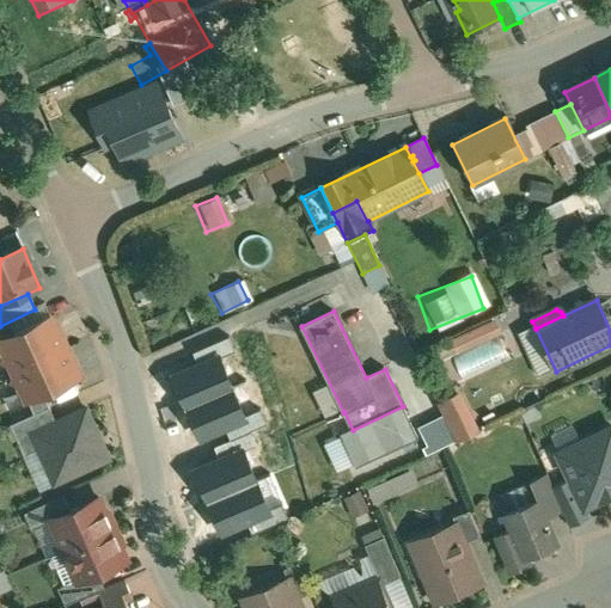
[(435,343),(457,386),(507,361),(487,318),(435,343)]
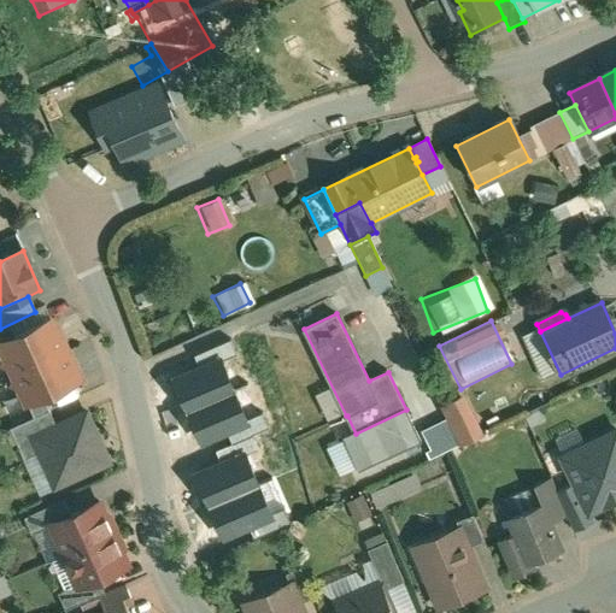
[(45,324),(0,345),(6,358),(3,367),(12,372),(15,375),(65,352),(59,336),(50,334),(45,324)]
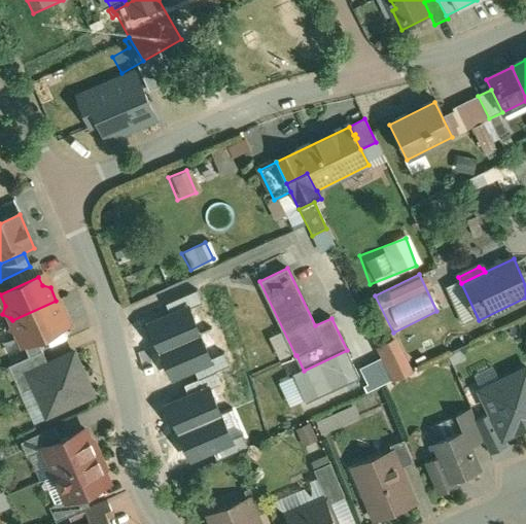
[(56,301),(12,320),(13,323),(10,332),(19,335),(24,346),(37,341),(63,328),(59,321),(62,313),(56,301)]
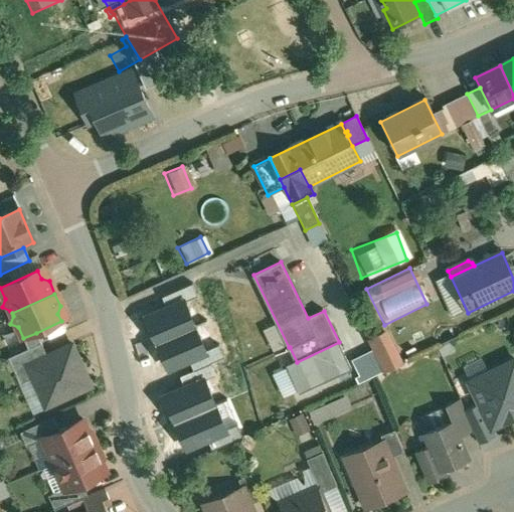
[(377,375),(397,364),(379,329),(358,339),(377,375)]
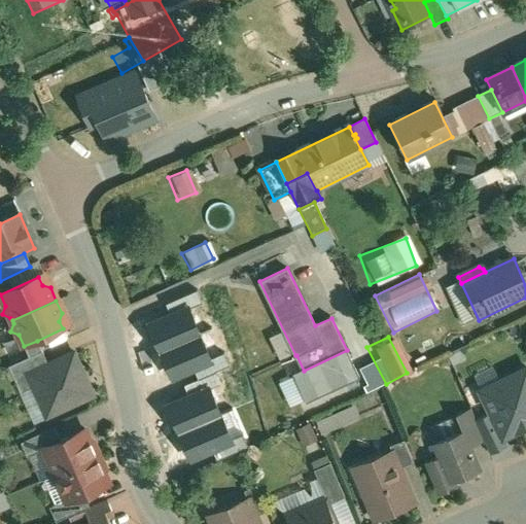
[(37,341),(24,346),(30,358),(42,352),(37,341)]
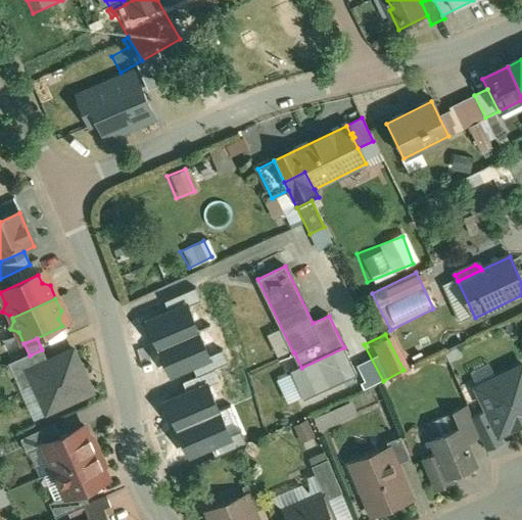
[(301,368),(293,372),(305,398),(342,382),(345,388),(357,383),(353,376),(357,375),(344,347),(301,368)]
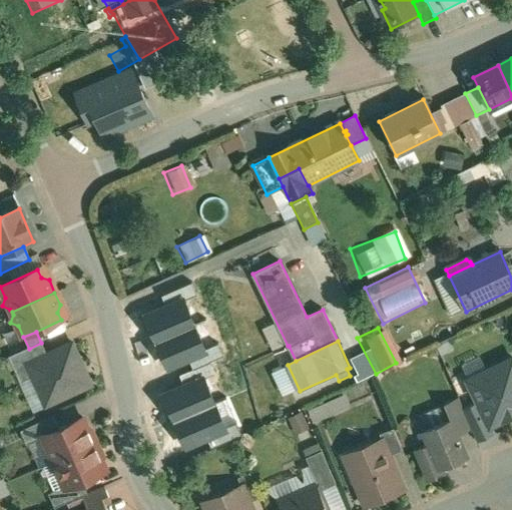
[(29,349),(8,358),(17,376),(29,370),(27,365),(47,356),(41,343),(29,349)]
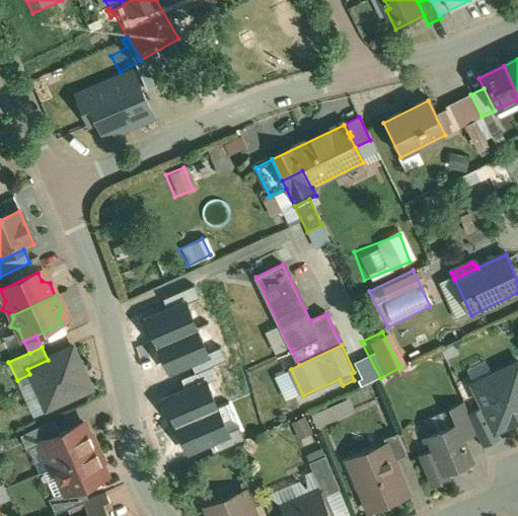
[(48,360),(27,369),(29,374),(41,399),(48,396),(53,409),(92,390),(73,348),(48,360)]
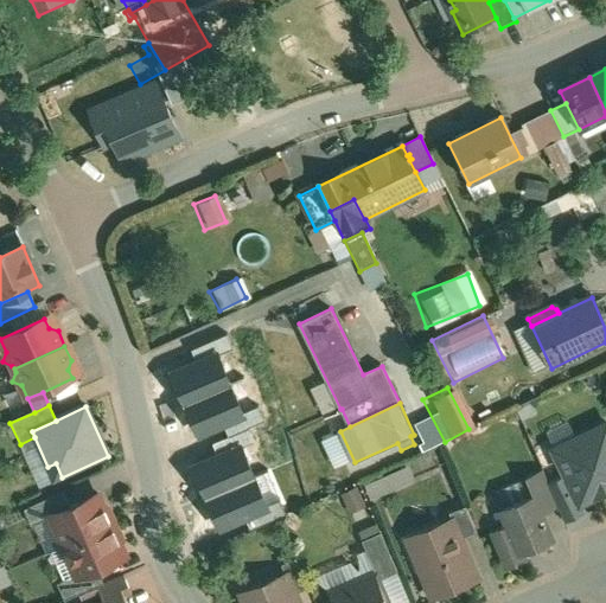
[(605,491),(605,419),(548,444),(574,505),(605,491)]
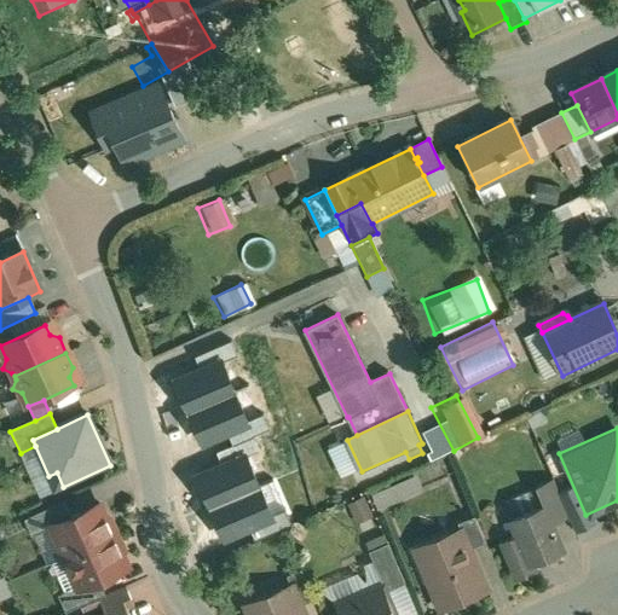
[(411,476),(367,495),(373,511),(417,491),(411,476)]
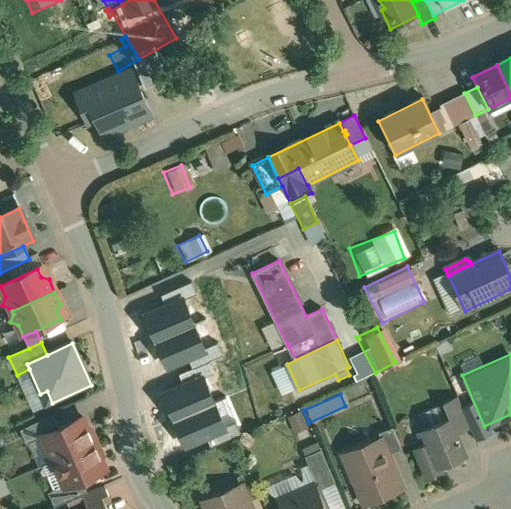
[(470,429),(458,399),(443,405),(449,420),(450,420),(456,435),(470,429)]
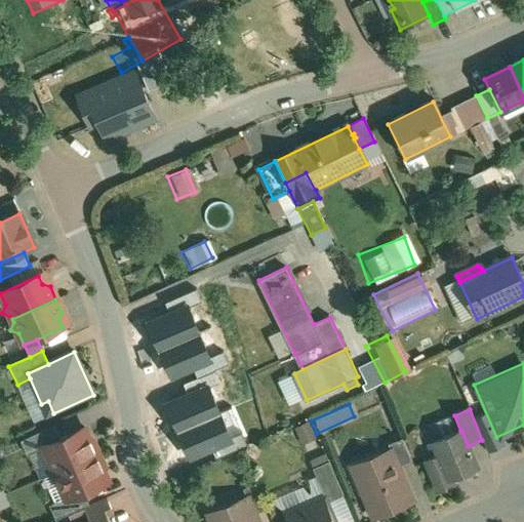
[(54,427),(21,442),(27,456),(43,449),(43,448),(61,440),(54,427)]
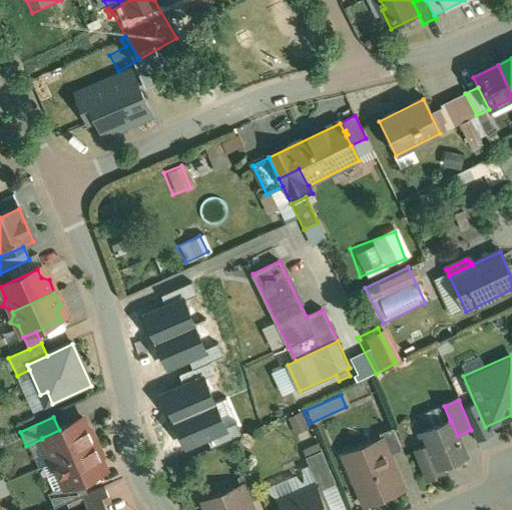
[(59,430),(42,438),(42,439),(54,463),(94,446),(82,420),(59,430)]
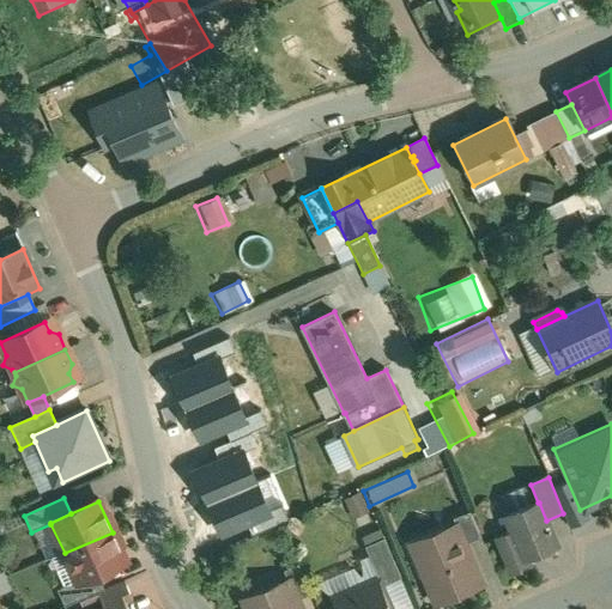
[(538,503),(508,515),(515,531),(496,540),(511,574),(529,567),(527,559),(558,547),(546,521),(539,503),(538,503)]
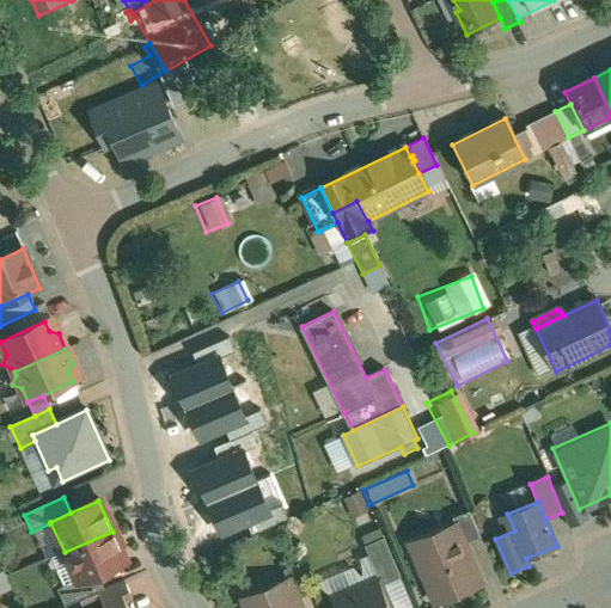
[(480,539),(469,513),(452,520),(454,524),(463,546),(480,539)]
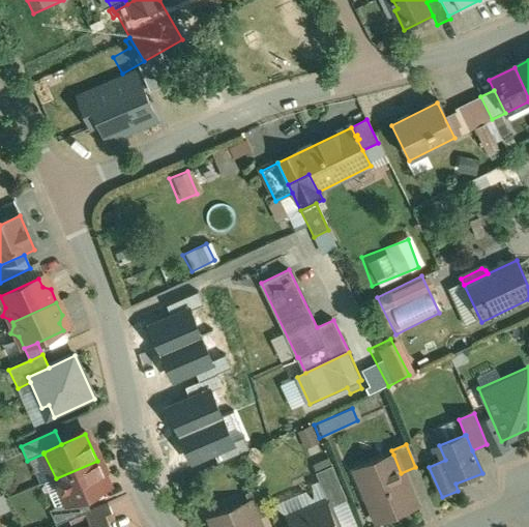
[(393,455),(359,469),(373,500),(368,502),(377,525),(417,507),(406,482),(405,484),(401,473),(393,455)]
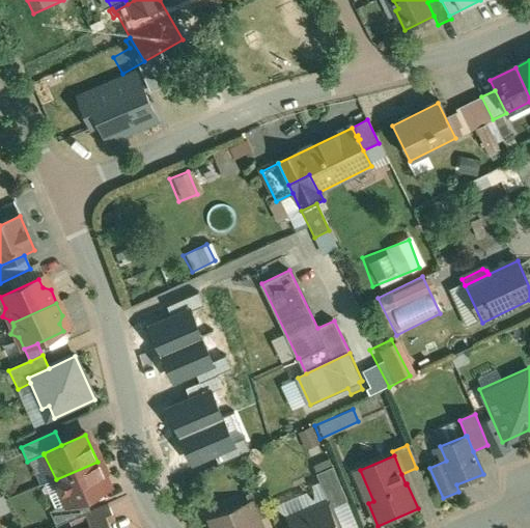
[(98,462),(56,479),(66,505),(67,506),(84,499),(109,488),(98,462)]
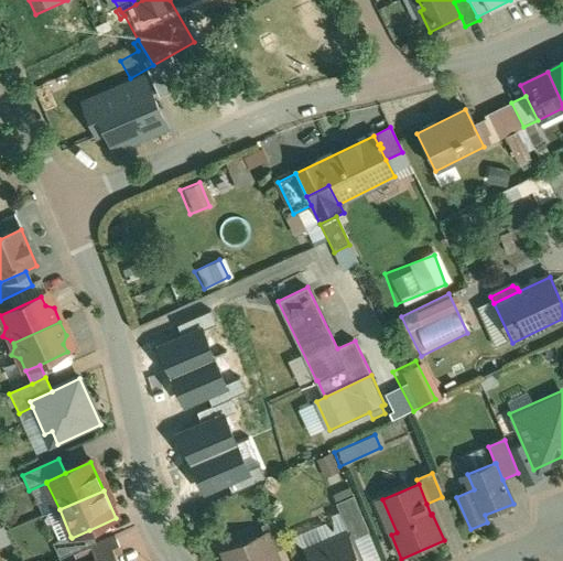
[(354,497),(336,505),(349,535),(350,533),(353,540),(369,533),(354,497)]
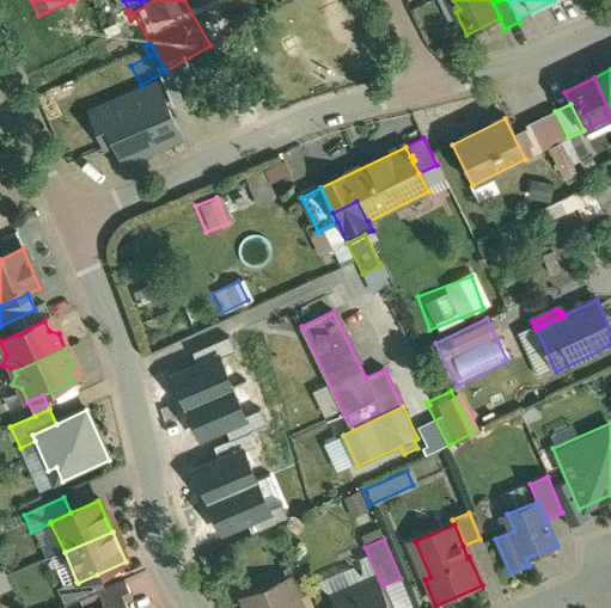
[(311,595),(298,565),(283,571),(287,579),(287,581),(295,601),(311,595)]
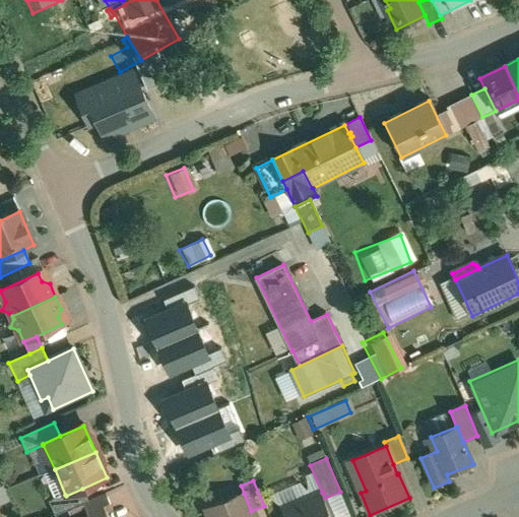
[(60,481),(49,486),(55,499),(65,495),(60,481)]
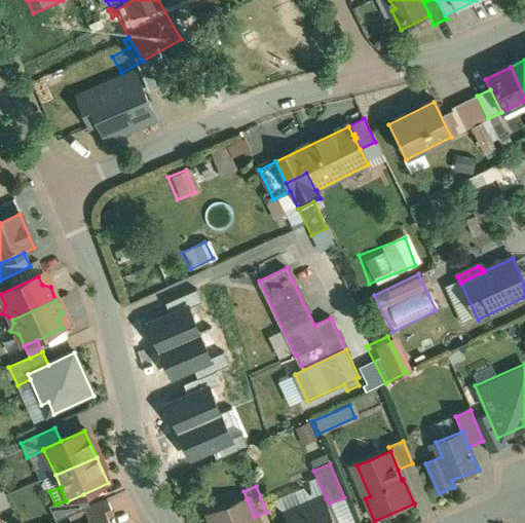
[(83,494),(67,501),(66,500),(55,505),(49,508),(55,522),(84,511),(90,508),(83,494)]
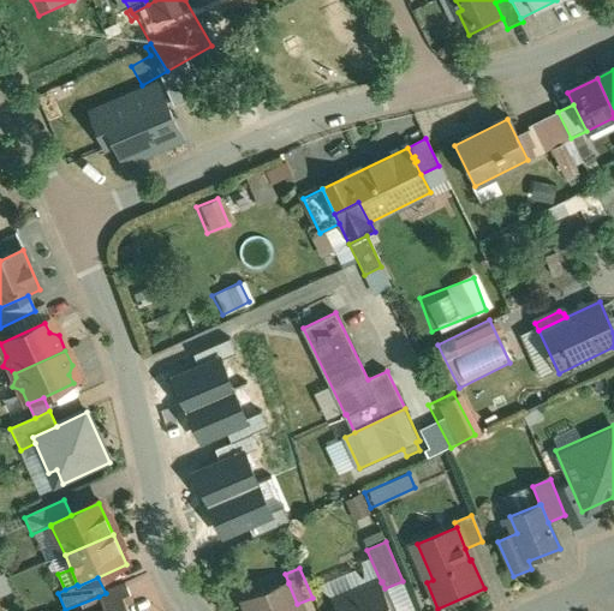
[(381,582),(334,603),(338,610),(391,610),(386,600),(389,598),(385,588),(382,581),(381,582)]
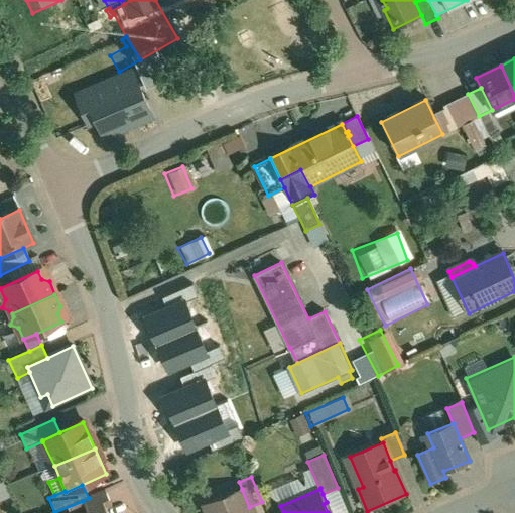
[(242,490),(210,504),(213,512),(252,512),(249,507),(242,490)]
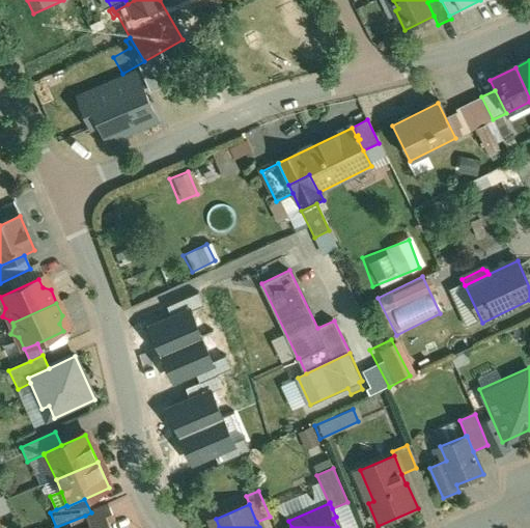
[(91,512),(85,516),(89,527),(95,527),(108,522),(109,525),(115,523),(108,505),(91,512)]
